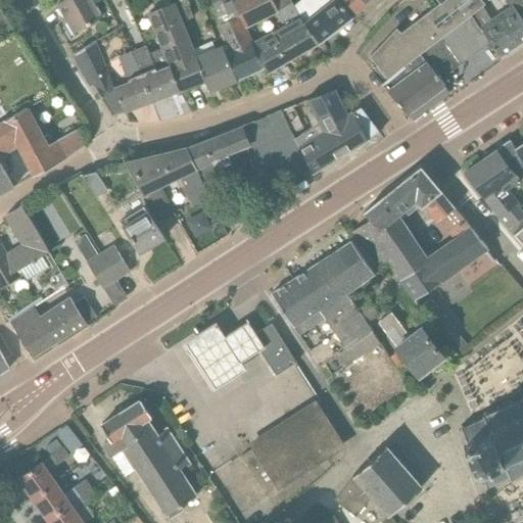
[(65,0),(58,5),(67,21),(75,33),(103,16),(93,0),(65,0)]
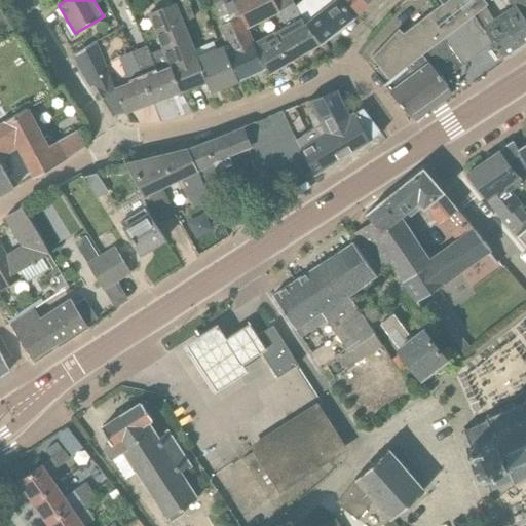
[(183,0),(175,3),(184,23),(195,17),(188,0),(183,0)]
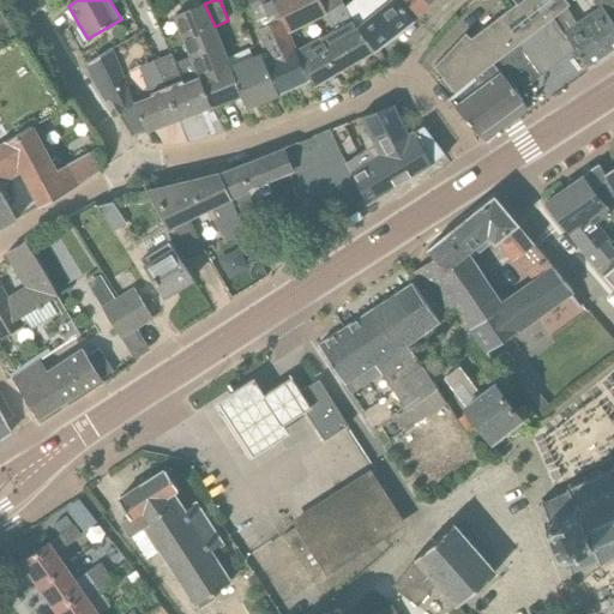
[(282,91),(309,79),(278,0),(247,0),(258,30),(256,31),(265,52),(259,54),(277,94),(282,91)]
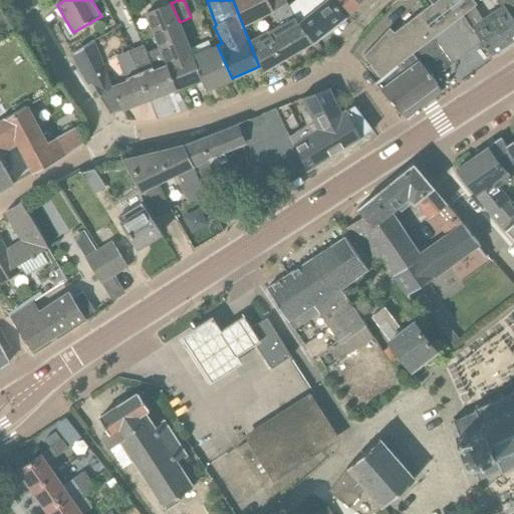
[(262,72),(313,42),(289,6),(284,0),(233,0),(259,66),(262,72)]
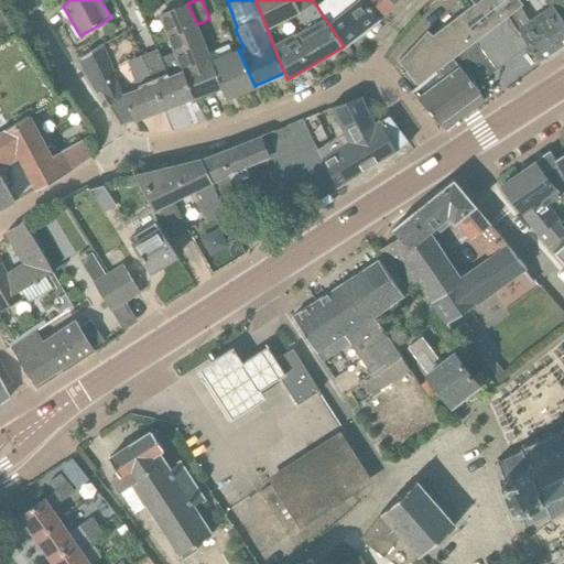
[(362,33),(375,23),(355,0),(325,0),(317,7),(344,46),(362,33)]
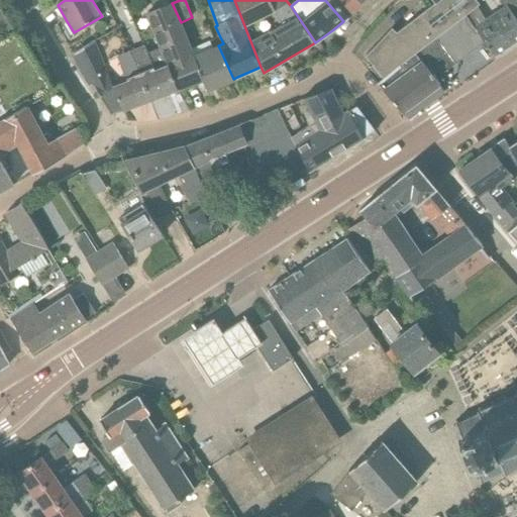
[(325,0),(343,21),(363,5),(357,0),(325,0)]
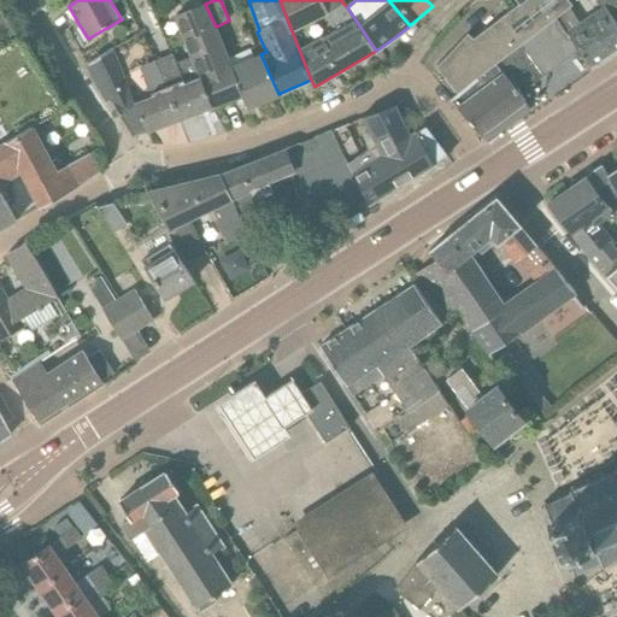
[(522,45),(557,18),(569,9),(574,5),(569,0),(517,0),(521,4),(457,52),(438,68),(457,93),(522,45)]
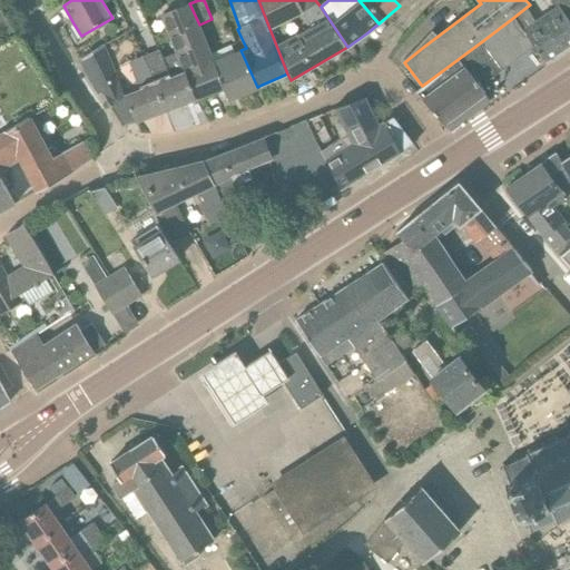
[(569,48),(569,22),(569,21),(569,20),(569,0),(549,0),(556,9),(536,22),(526,8),(514,17),(534,48),(546,65),(569,48)]
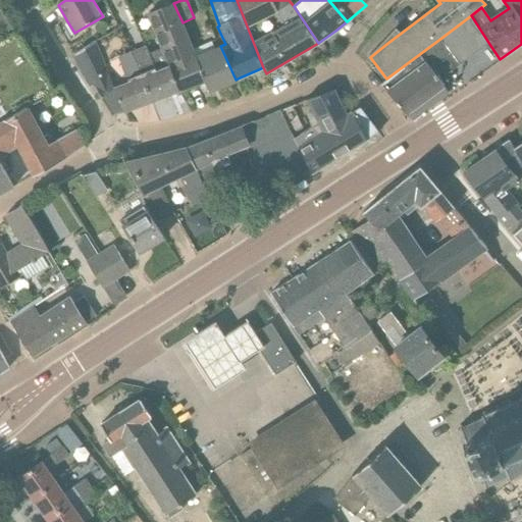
[(204,81),(194,50),(183,22),(173,3),(147,14),(161,49),(150,53),(160,70),(171,65),(181,89),(204,81)]
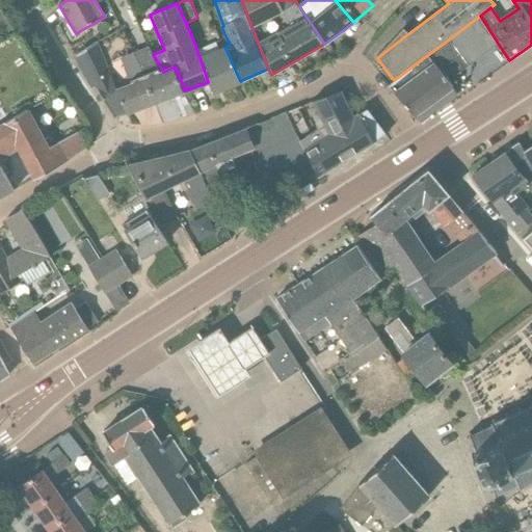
[(499,45),(480,16),(450,38),(469,65),(499,45)]
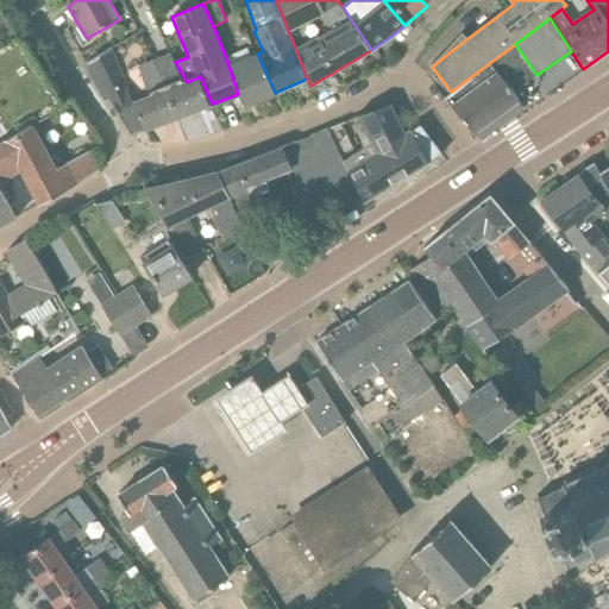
[(519,100),(513,93),(537,75),(515,44),(451,92),(452,93),(445,99),(472,135),(519,100)]
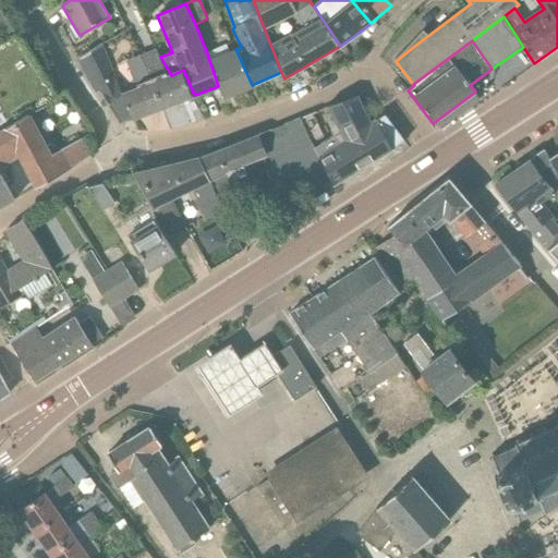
[(132,119),(122,92),(102,44),(85,55),(95,70),(88,73),(97,88),(99,87),(119,123),(132,119)]
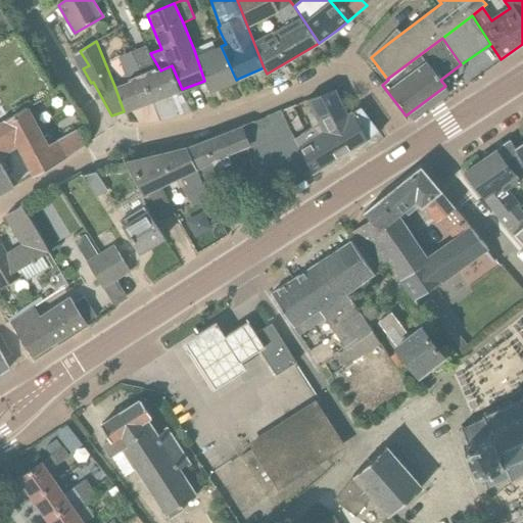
[(236,80),(221,46),(216,49),(212,42),(194,50),(204,81),(208,91),(236,80)]
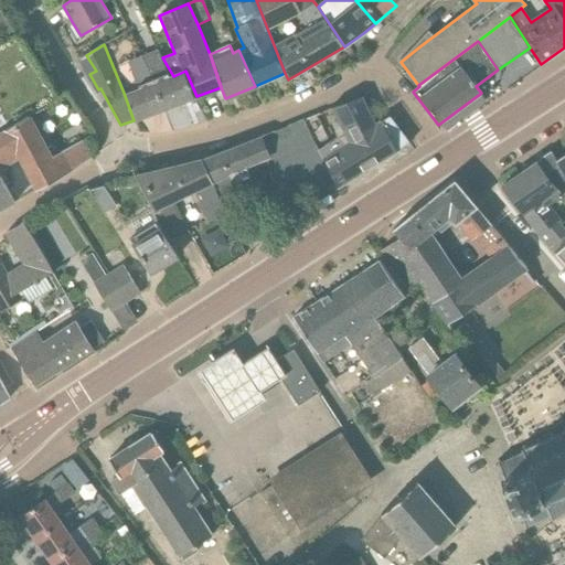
[(167,108),(196,96),(185,71),(173,76),(162,57),(158,50),(157,50),(144,56),(167,108)]
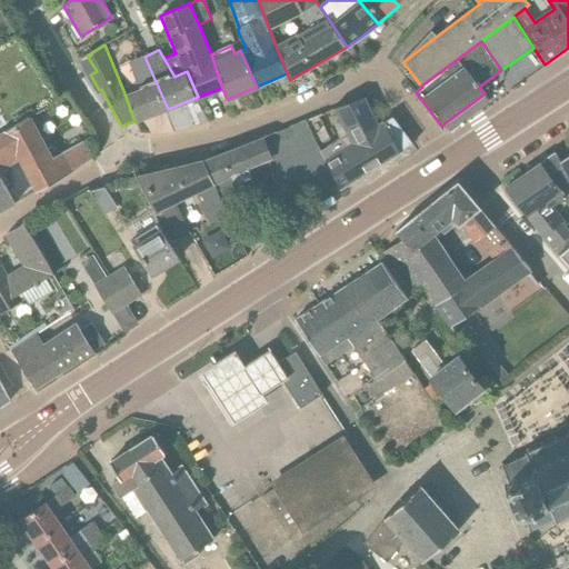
[(135,121),(168,109),(145,57),(143,58),(142,57),(129,63),(140,88),(125,93),(135,121)]
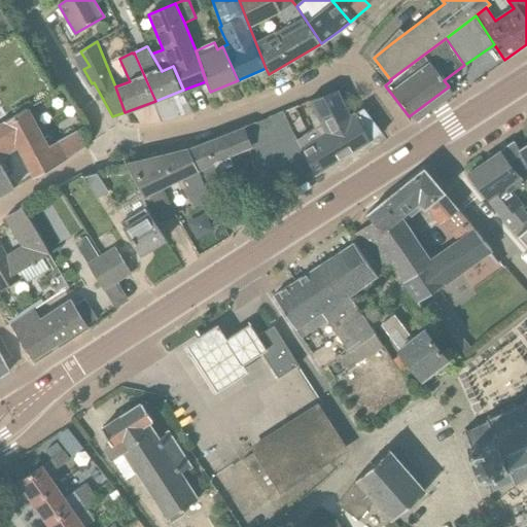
[(315,176),(381,135),(362,108),(350,116),(338,91),(310,101),(316,113),(313,115),(313,126),(315,129),(303,136),(296,139),(313,174),(315,176)]
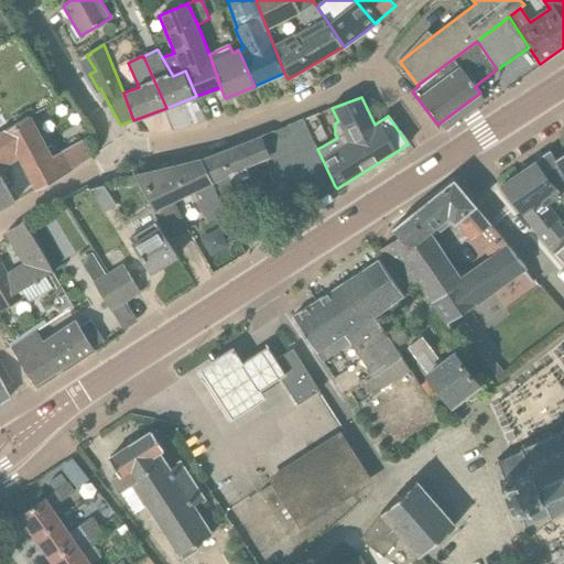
[(320,115),(305,120),(315,144),(329,138),(320,115)]
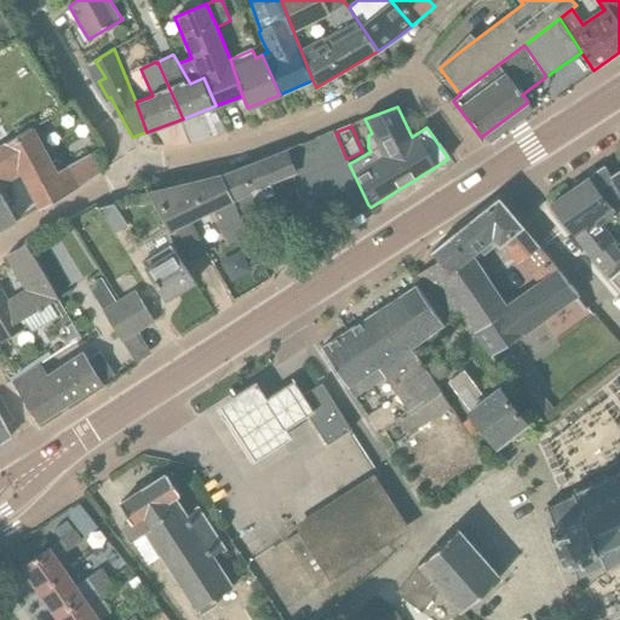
[(0,185),(22,174),(40,208),(81,187),(101,173),(91,155),(58,172),(34,128),(7,143),(5,143),(0,145),(0,230),(16,222),(0,194),(0,185)]
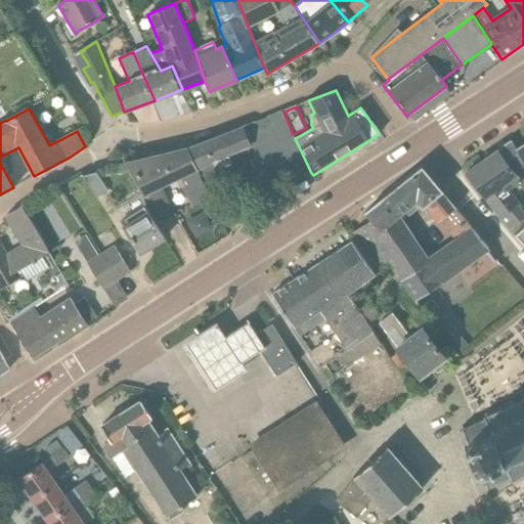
[(287,185),(311,173),(295,138),(293,134),(284,112),(243,128),(191,147),(214,198),(227,191),(218,171),(232,165),(229,157),(237,154),(243,173),(253,169),(258,168),(262,178),(278,171),(287,185)]
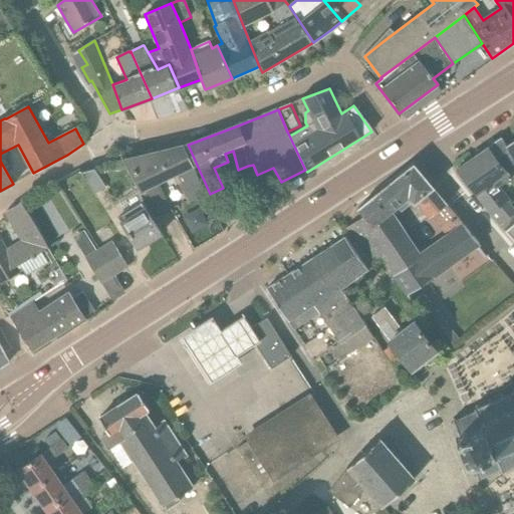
[(489,213),(500,226),(513,215),(513,210),(508,202),(510,200),(498,187),(513,176),(513,157),(506,146),(501,138),(455,169),(489,213)]
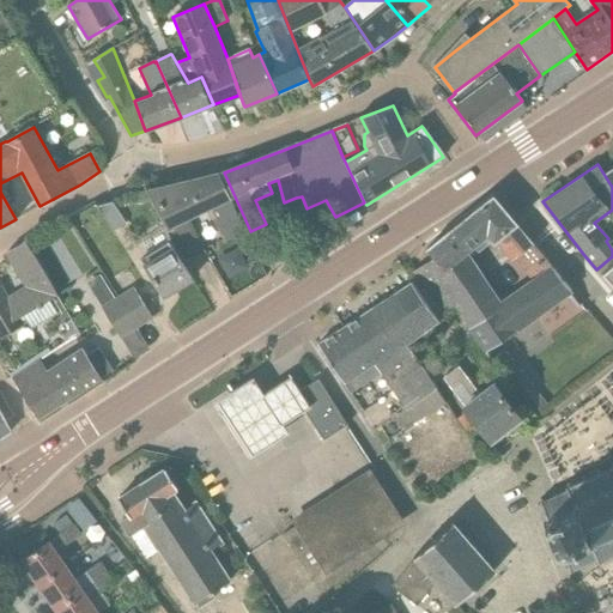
[(181,262),(201,252),(187,222),(214,208),(219,217),(213,220),(225,243),(250,231),(224,173),(219,175),(150,193),(168,229),(181,262)]
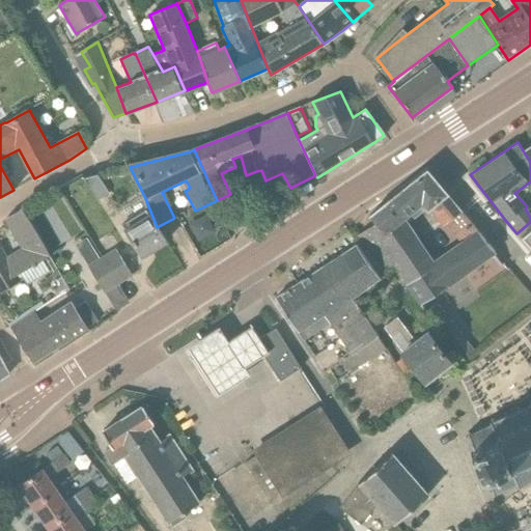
[(425,211),(426,212),(447,195),(426,171),(368,217),(375,225),(358,238),(362,243),(359,245),(383,277),(393,270),(404,283),(421,306),(496,253),(477,231),(478,230),(462,212),(446,225),(460,244),(434,262),(409,224),(425,211)]
